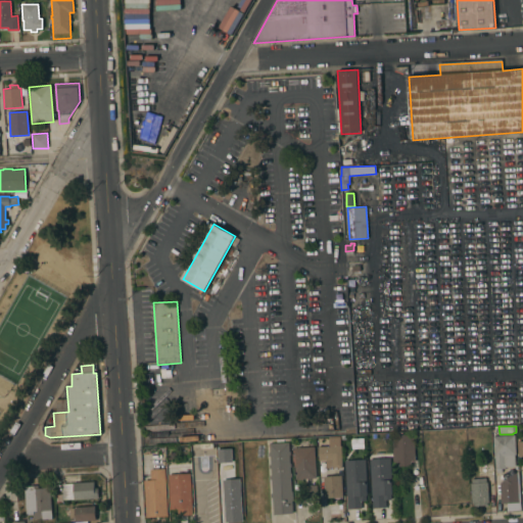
[(415,461),(411,462),(411,466),(398,467),(398,462),(393,463),(392,435),(413,433),(415,461)]
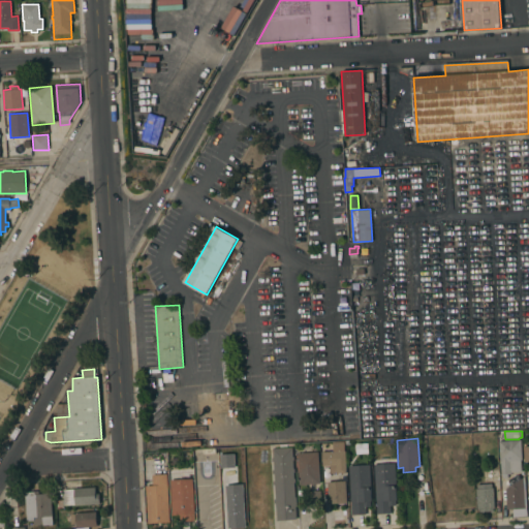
[(498,441),(521,440),(522,460),(521,460),(521,472),(510,472),(510,474),(507,474),(507,476),(501,476),(498,441)]
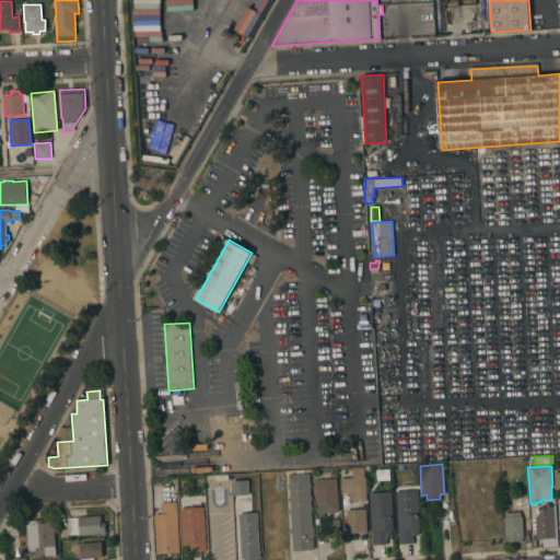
[(375,470),(388,469),(389,479),(376,480),(375,470)]
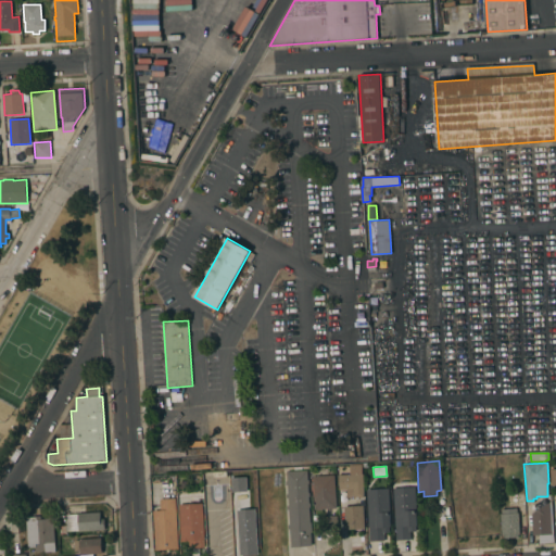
[(307,480),(308,480),(308,483),(307,483),(308,492),(310,492),(310,496),(308,496),(308,503),(310,503),(311,507),(308,507),(310,522),(311,522),(312,532),(311,532),(312,546),(291,547),(290,529),(288,529),(288,525),(289,525),(289,509),(287,509),(287,505),(288,505),(288,497),(286,497),(286,494),(288,493),(287,485),(286,485),(285,481),(287,481),(287,475),(285,475),(285,472),(287,472),(287,471),(306,470),(307,480)]
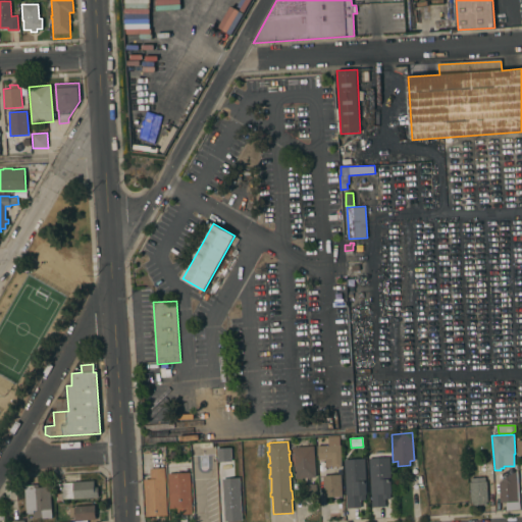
[(217,456),(216,445),(228,444),(228,456),(217,456)]
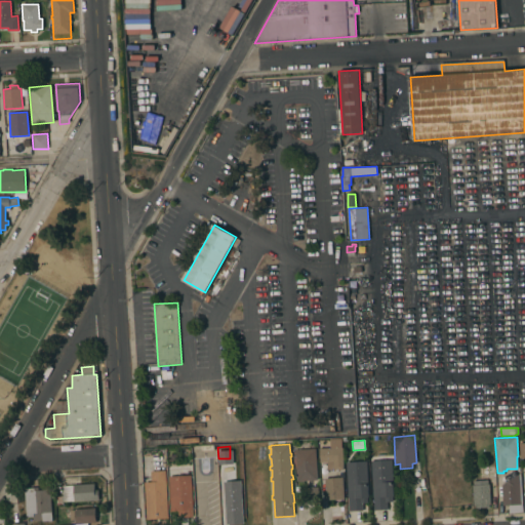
[(320,462),(319,449),(342,447),(344,469),(333,470),(333,461),(320,462)]
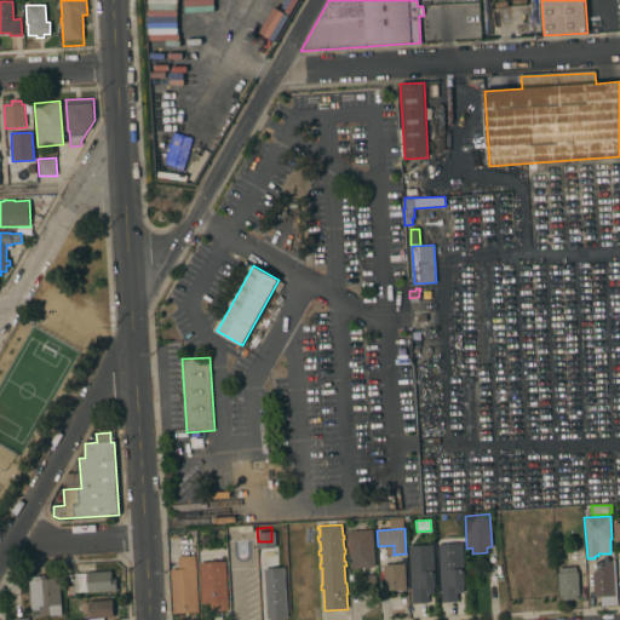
[(348,530),(373,529),(374,567),(350,568),(348,530)]
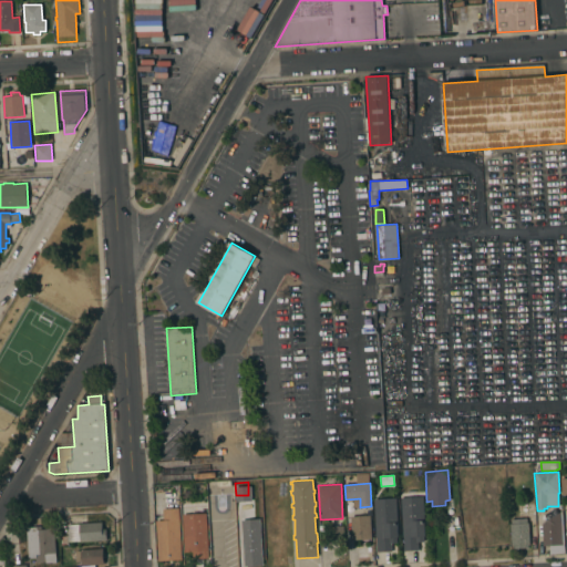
[(249,503),(247,503),(247,497),(250,496),(250,495),(260,494),(260,504),(249,505),(249,503)]
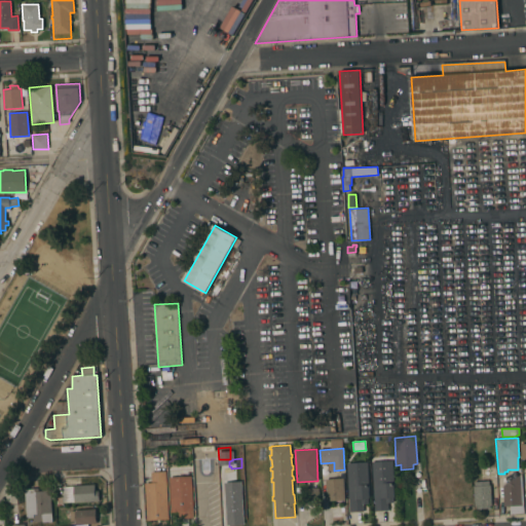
[(372,461),(391,460),(395,497),(393,497),(393,502),(388,502),(388,511),(375,511),(372,461)]
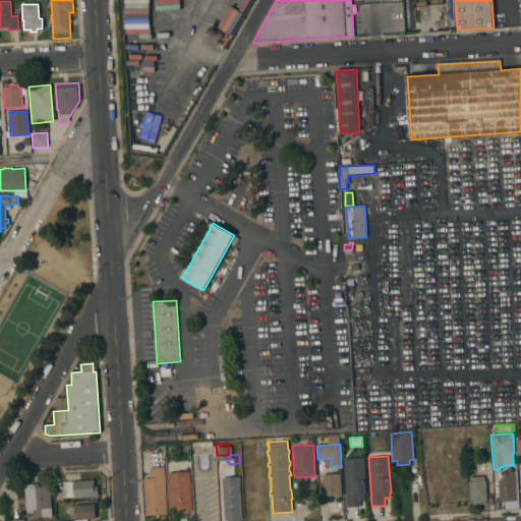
[(343,459),(363,458),(365,480),(363,480),(365,499),(359,499),(360,506),(347,507),(343,459)]
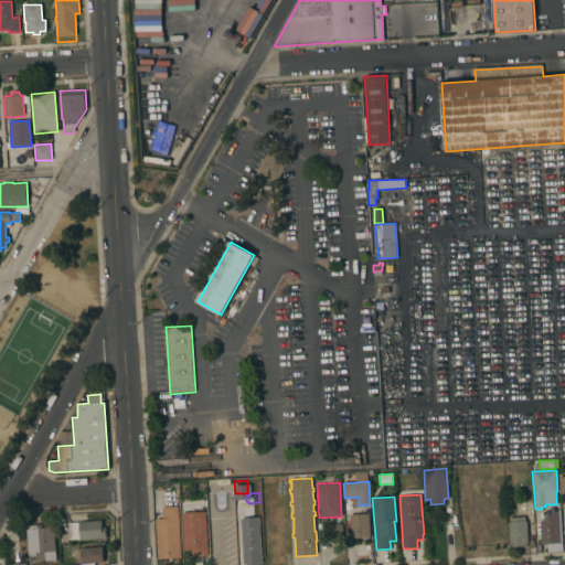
[(181,557),(158,558),(156,520),(162,519),(162,507),(179,507),(181,557)]
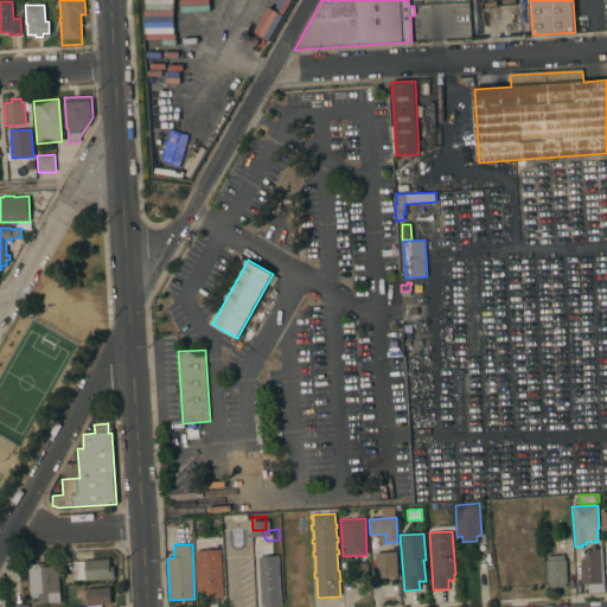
[(605,592),(588,593),(587,585),(581,585),(580,561),(594,551),(593,548),(595,545),(598,549),(600,548),(600,549),(602,549),(605,592)]
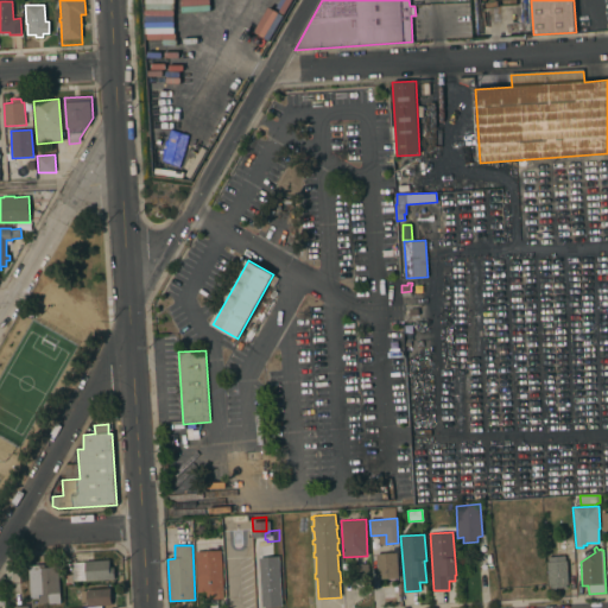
[(221,550),(225,599),(207,600),(207,591),(198,593),(196,552),(221,550)]
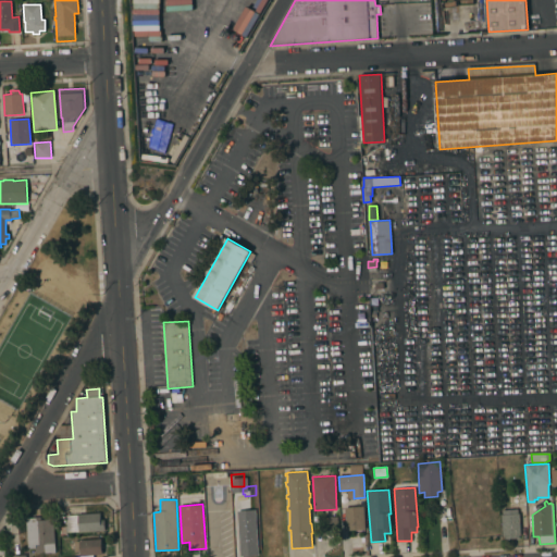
[(363,507),(364,530),(345,530),(345,507),(363,507)]
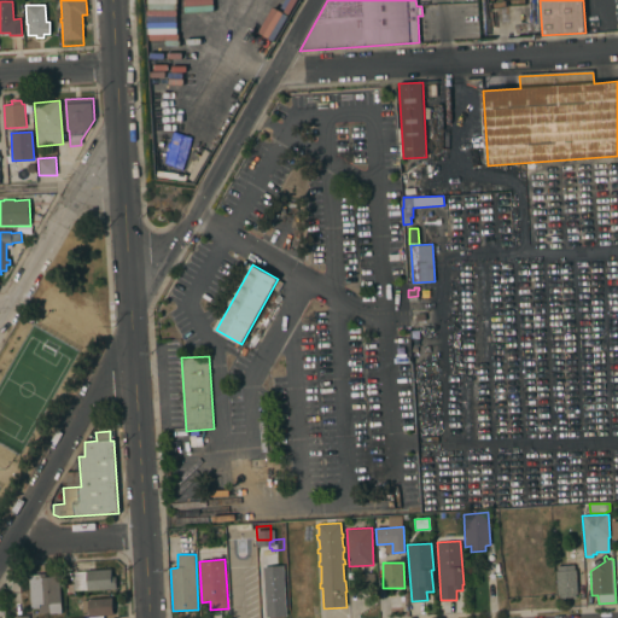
[(496,577),(494,577),(493,563),(495,563),(501,563),(502,576),(496,577)]
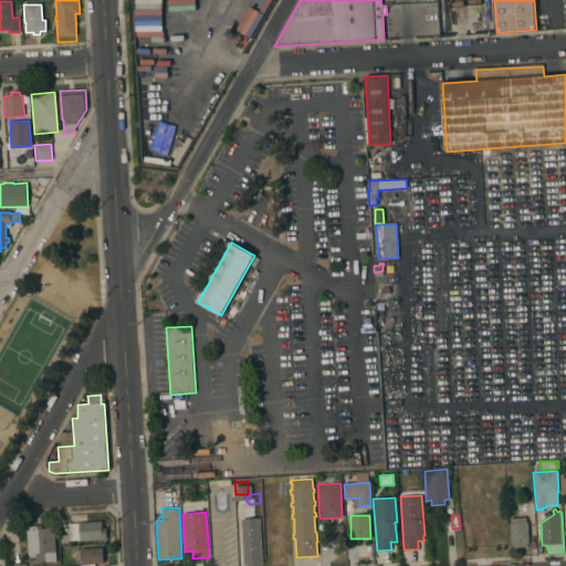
[(528,544),(526,545),(526,547),(513,548),(513,545),(511,545),(510,523),(511,523),(510,519),(526,517),(526,522),(527,522),(528,544)]
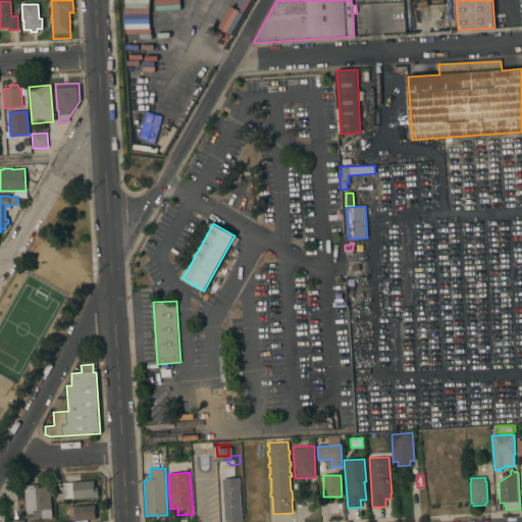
[(94,480),(94,487),(97,487),(98,497),(74,499),(73,498),(63,499),(62,483),(94,480)]
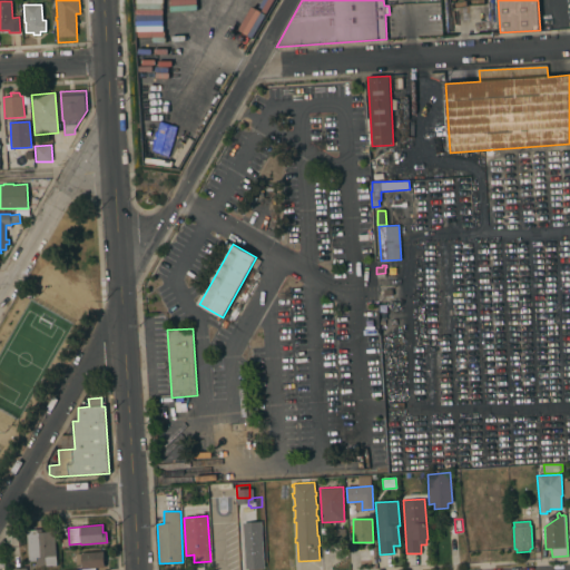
[(56,556),(58,556),(58,558),(56,558),(57,564),(46,566),(46,564),(37,566),(36,561),(29,561),(27,530),(53,528),(56,556)]
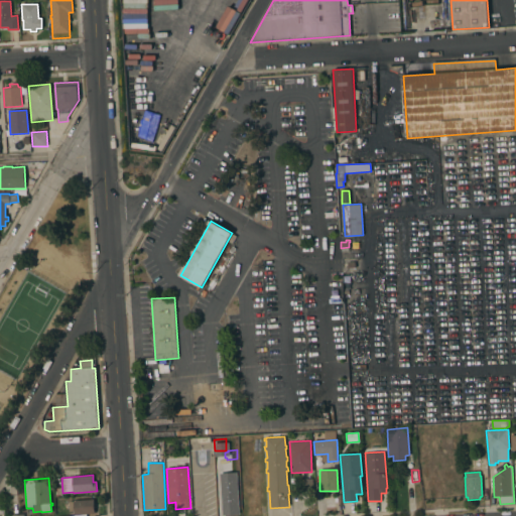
[(312,479),(313,492),(300,492),(300,480),(312,479)]
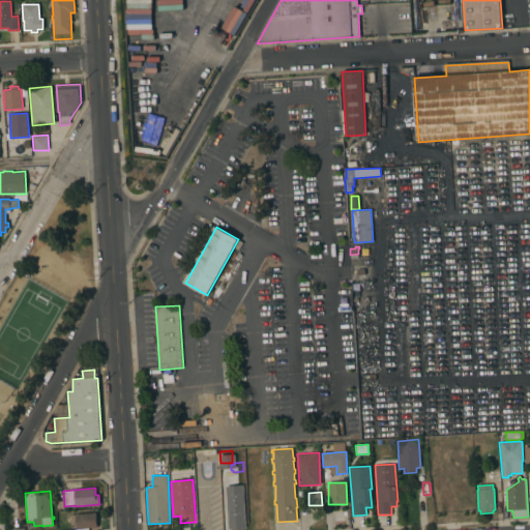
[(226,496),(243,495),(246,527),(236,527),(236,524),(228,525),(226,496)]
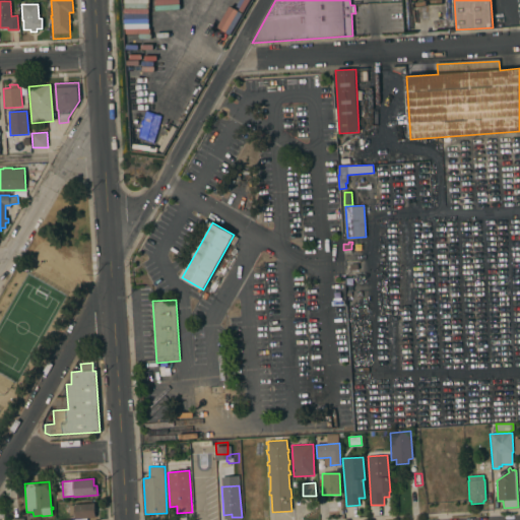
[(94,503),(95,517),(75,518),(75,515),(70,515),(69,505),(94,503)]
